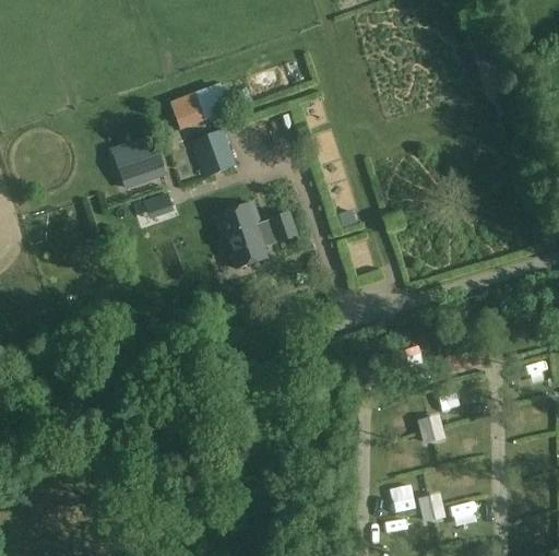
[(169,101),(180,129),(230,109),(219,81),(169,101)]
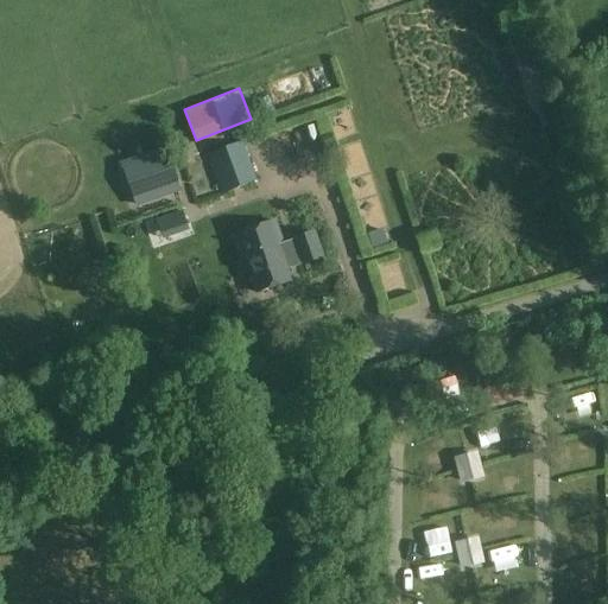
[(208,153),(222,194),(258,180),(244,140),(208,153)]
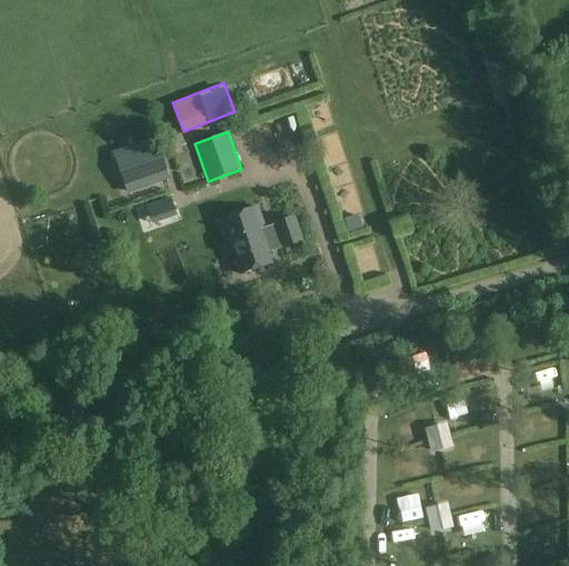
[(156,135),(113,149),(128,192),(171,178),(156,135)]
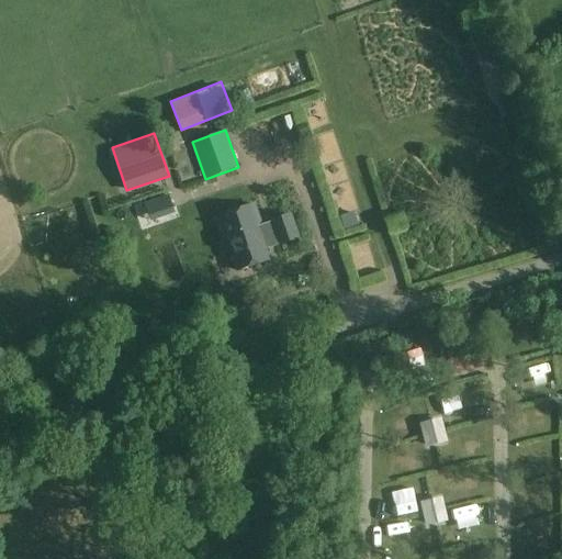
[(291,212),(262,222),(256,202),(215,216),(223,239),(227,237),(238,268),(269,258),(263,243),(278,237),(280,244),(300,238),(291,212)]
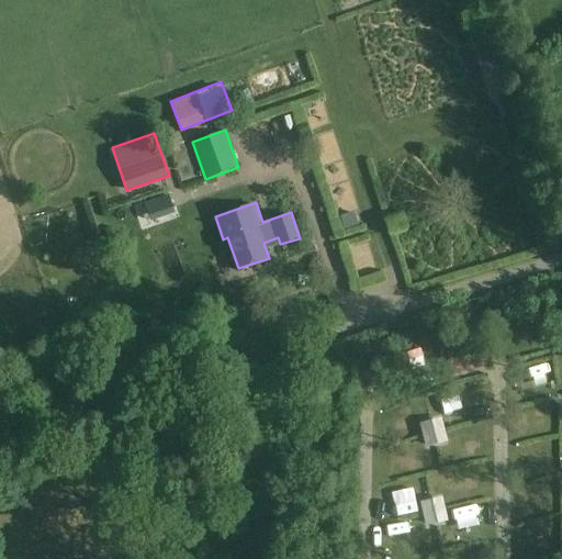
[(353,211),(337,221),(343,232),(360,221),(353,211)]
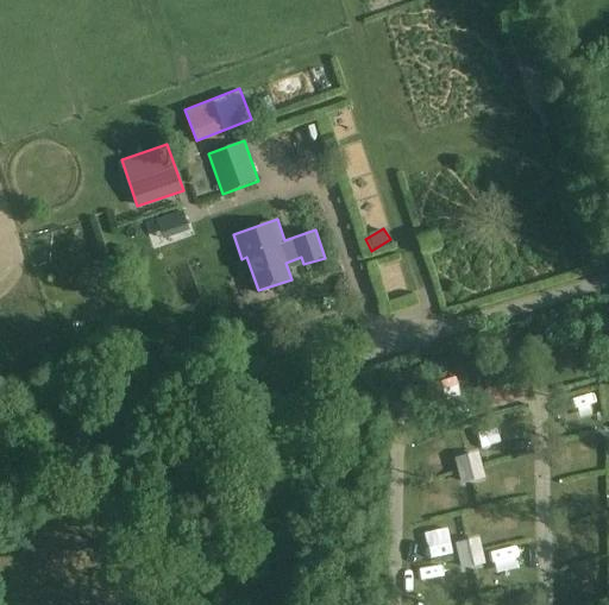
[(523,377),(487,382),(489,403),(526,398),(523,377)]
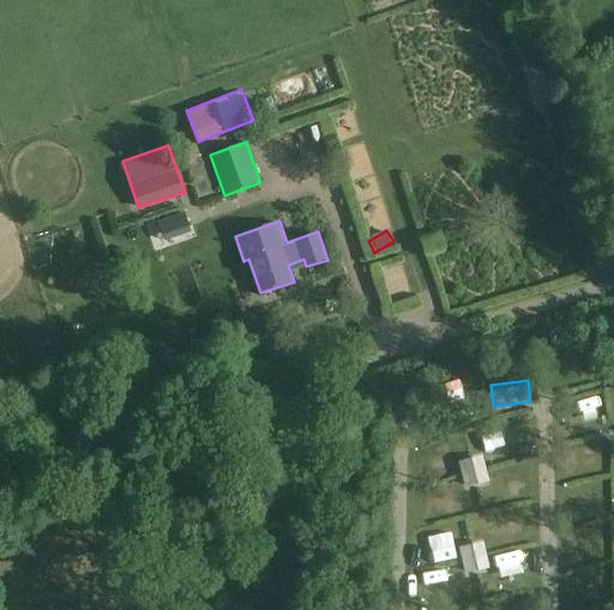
[(489,461),(503,461),(501,439),(488,439),(489,461)]
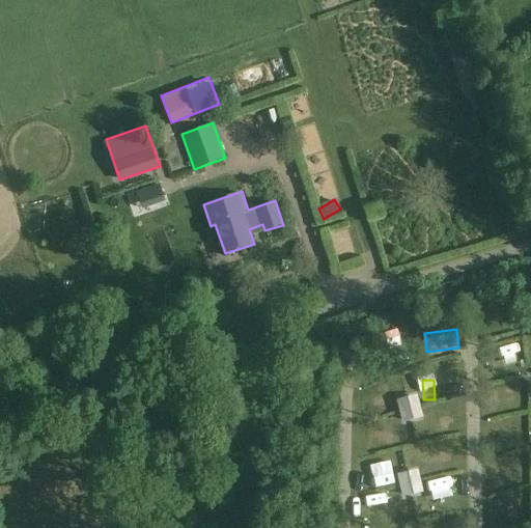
[(403,446),(419,441),(410,415),(394,420),(403,446)]
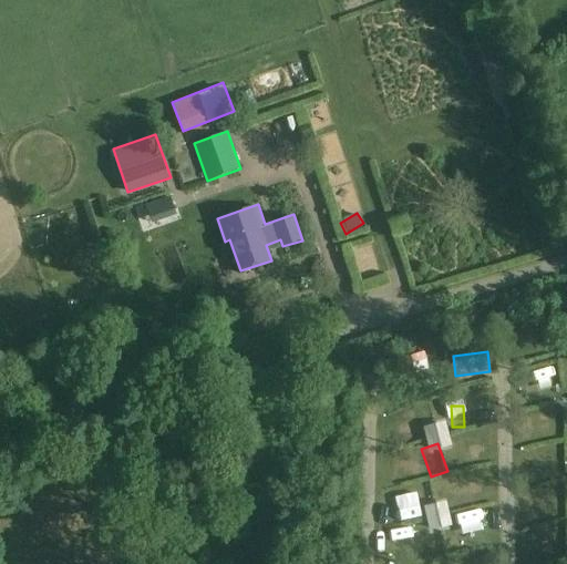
[(425,488),(426,506),(441,506),(440,488),(425,488)]
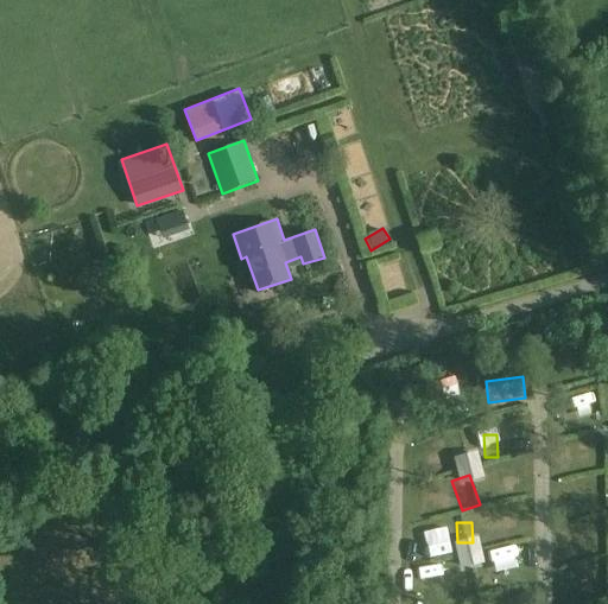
[(499,560),(481,564),(488,590),(506,585),(499,560)]
